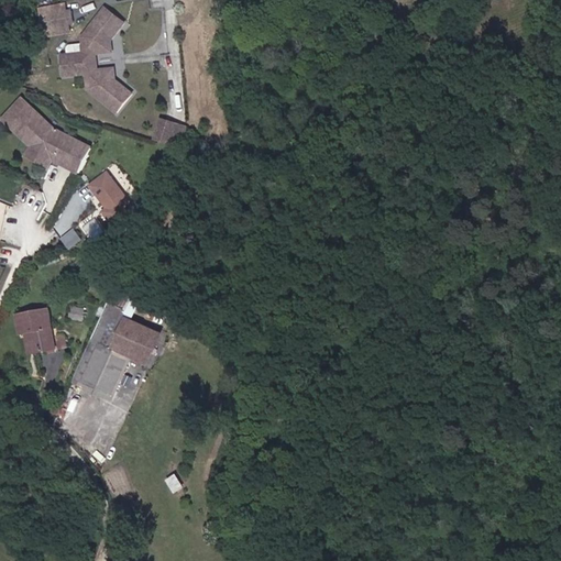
[(64,11),(63,2),(37,7),(39,15),(64,11)]
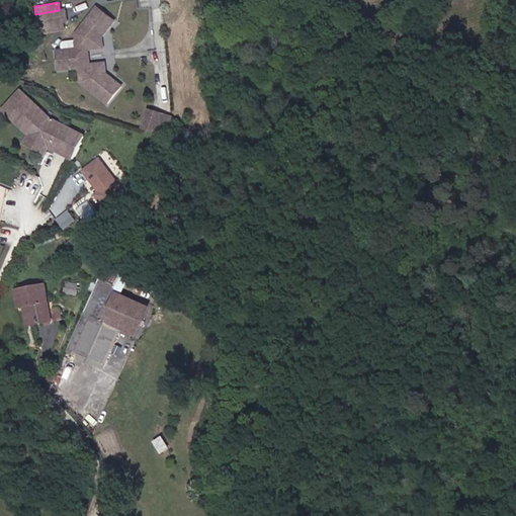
[(102,46),(100,35),(113,19),(95,6),(75,32),(76,48),(57,50),(58,59),(88,56),(87,48),(102,46)]
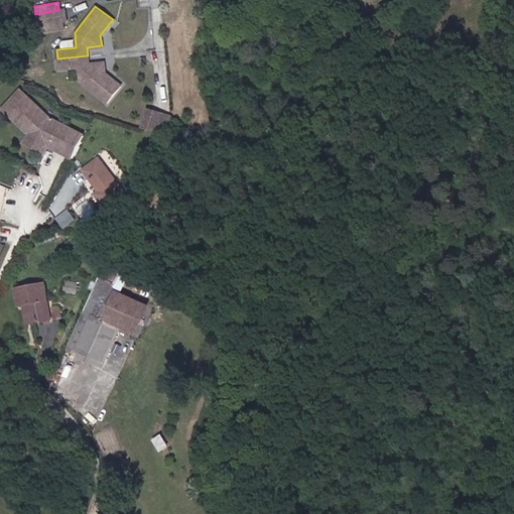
[(66,20),(63,9),(35,14),(37,25),(60,21),(66,20)]
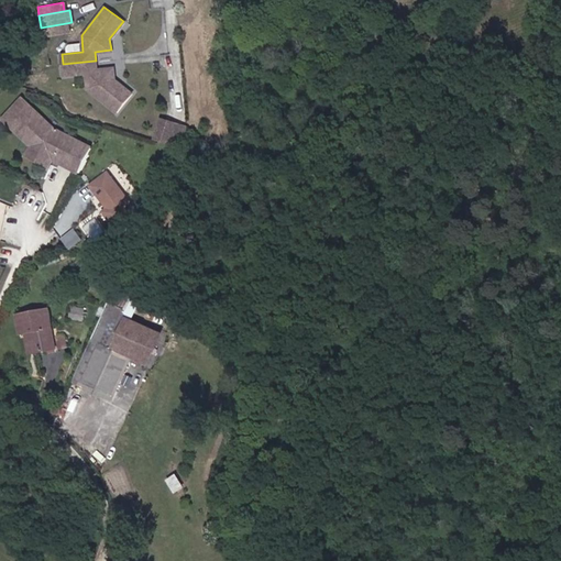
[(67,31),(66,23),(41,28),(42,35),(67,31)]
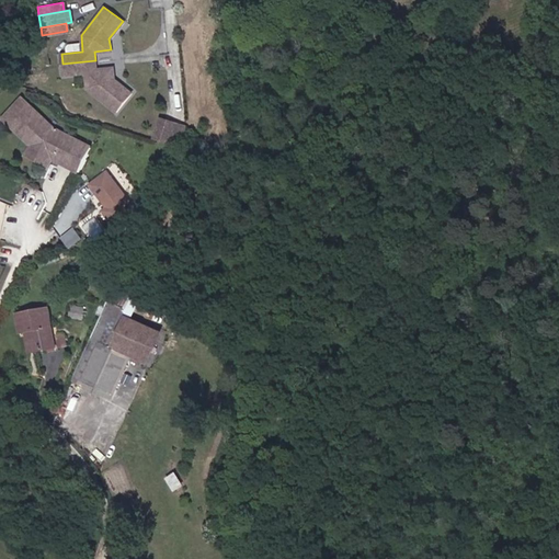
[(130,92),(114,78),(113,67),(95,68),(95,60),(63,64),(64,75),(84,72),(87,88),(115,111),(130,92)]
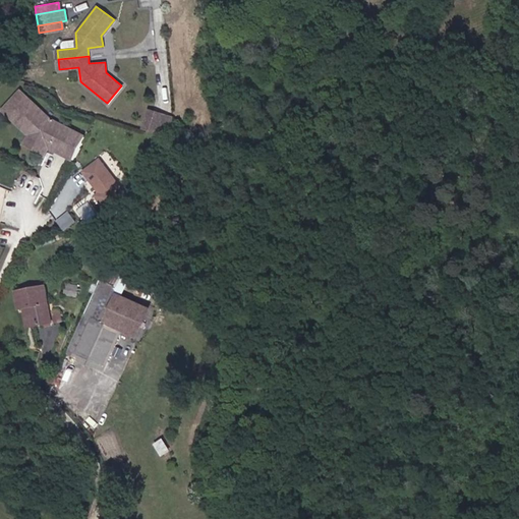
[(73,159),(84,135),(49,118),(19,91),(2,109),(29,134),(35,139),(48,147),(73,159)]
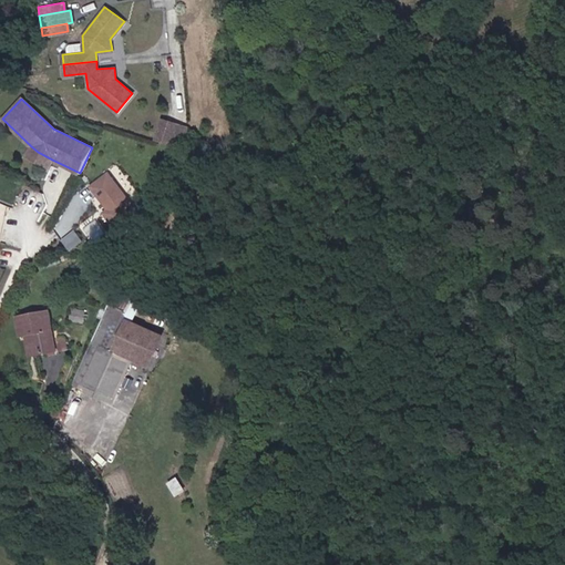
[(248,126),(246,105),(235,106),(237,127),(248,126)]
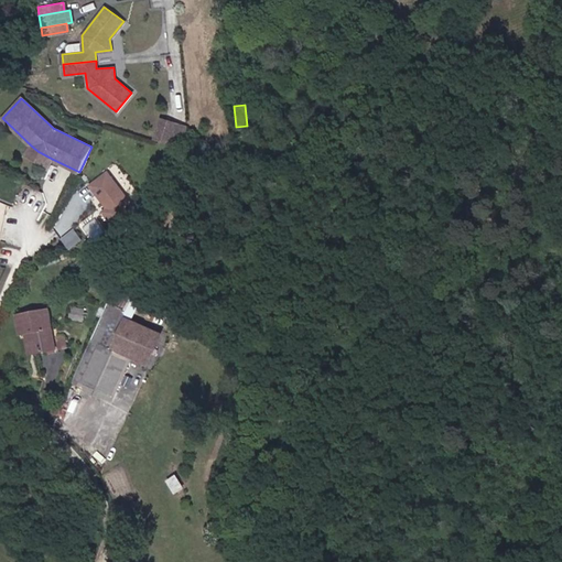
[(158,140),(171,144),(176,126),(163,122),(158,140)]
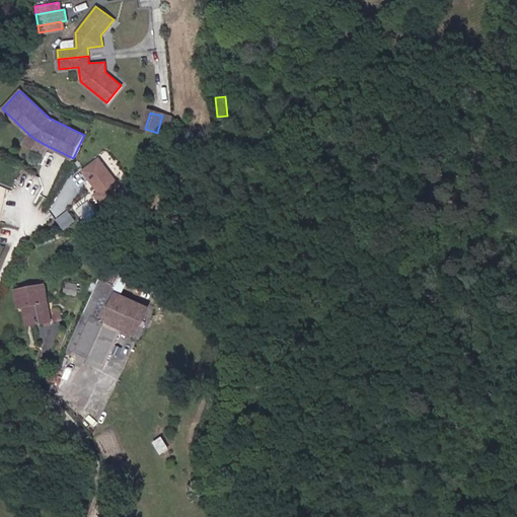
[(157,133),(166,136),(171,119),(162,116),(157,133)]
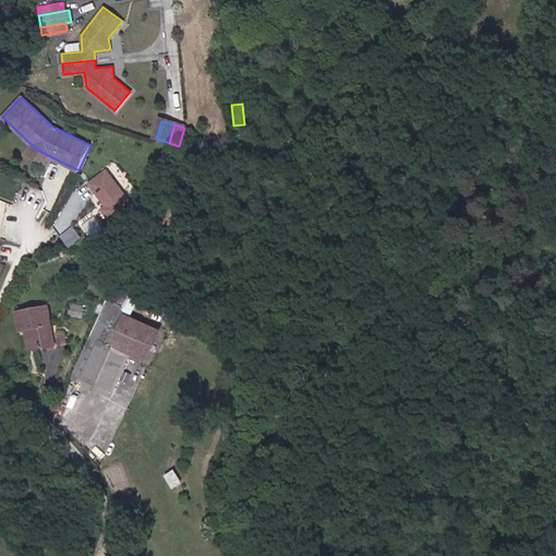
[(108,142),(112,133),(103,129),(98,137),(108,142)]
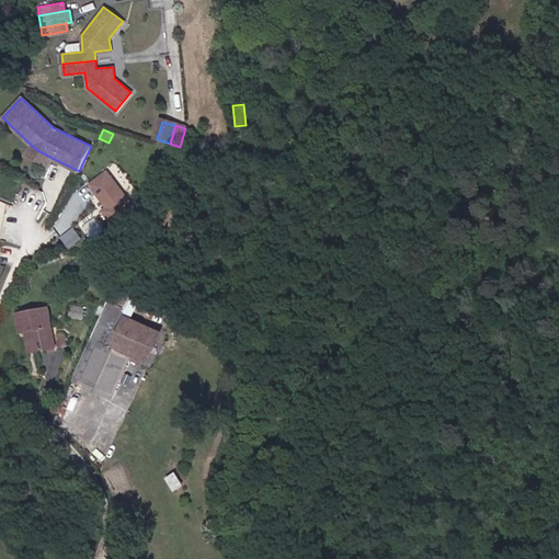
[(37,150),(31,145),(26,155),(47,166),(52,158),(37,150)]
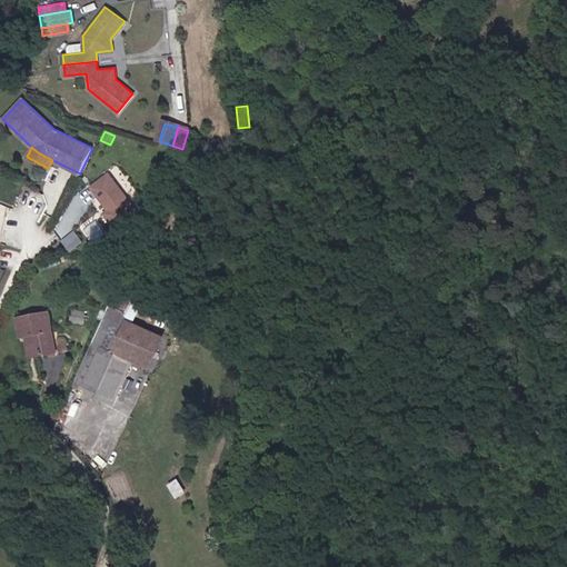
[(137,211),(108,172),(92,183),(102,196),(99,198),(107,209),(102,212),(116,228),(137,211)]
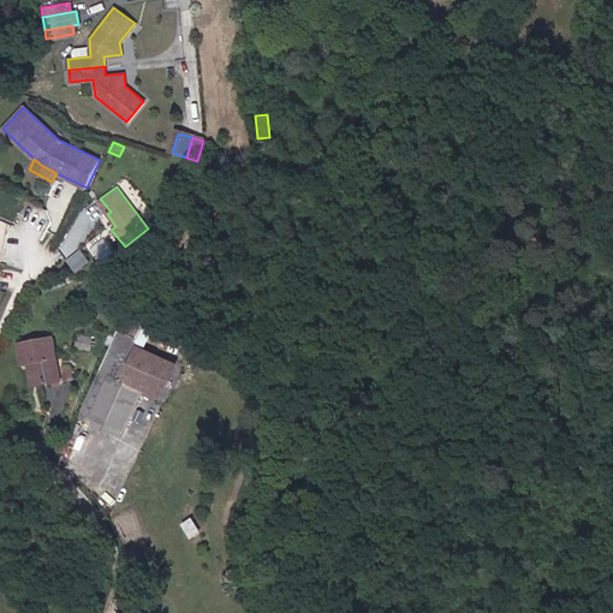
[(111,212),(100,198),(96,201),(107,214),(111,212)]
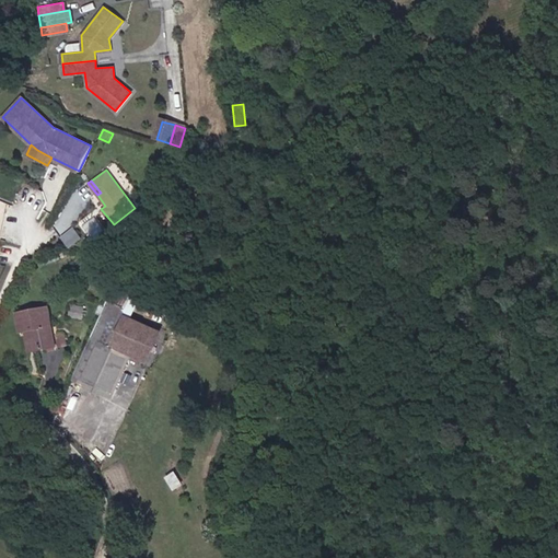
[(81,239),(74,230),(62,239),(68,247),(81,239)]
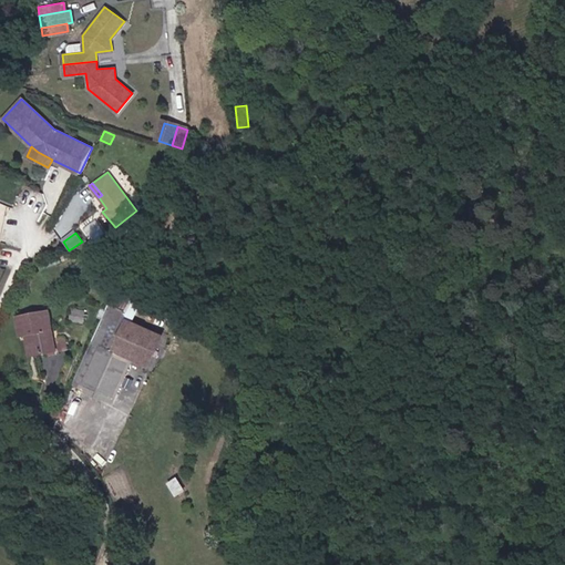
[(115,306),(121,294),(115,290),(110,304),(115,306)]
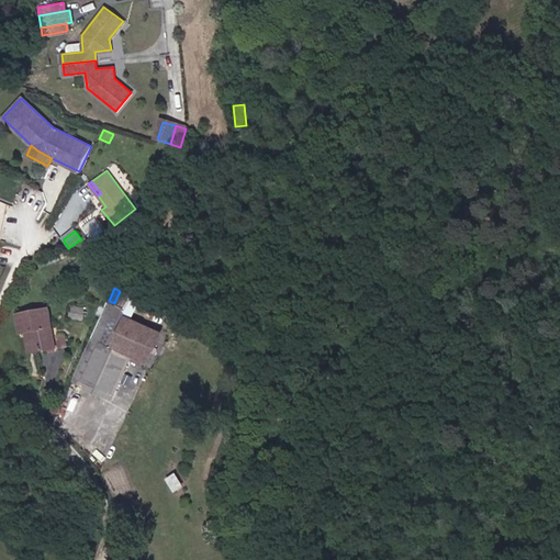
[(121,306),(127,294),(120,291),(114,303),(121,306)]
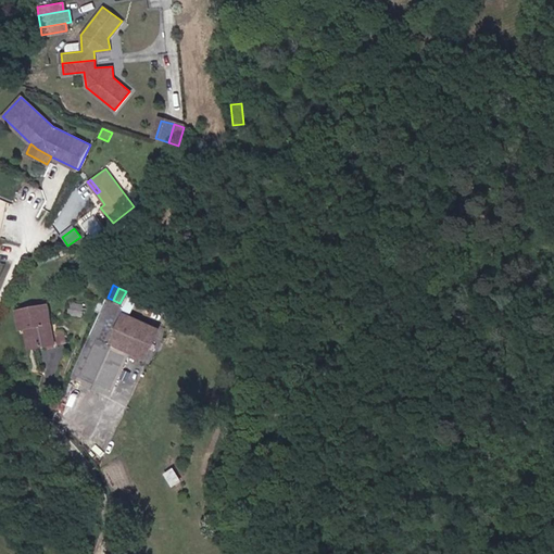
[(90,335),(111,344),(112,342),(125,314),(128,306),(120,303),(113,300),(108,298),(90,335)]
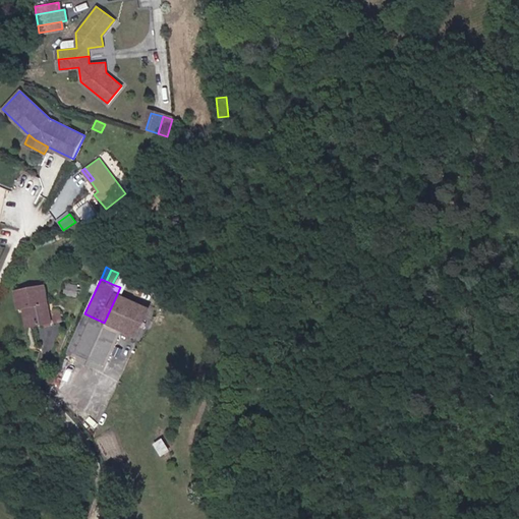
[(75,294),(76,286),(66,284),(65,292),(75,294)]
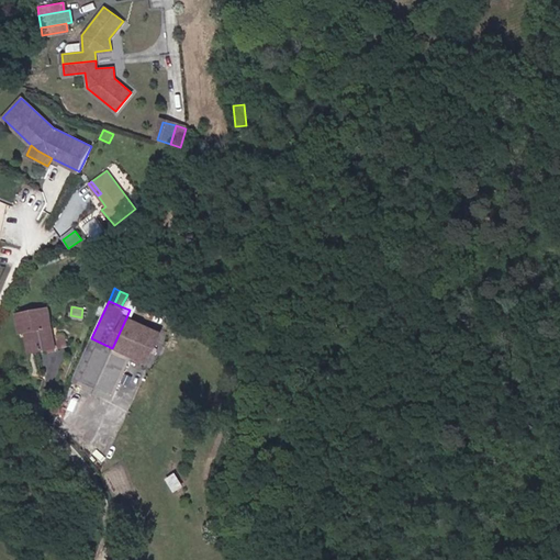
[(53,335),(48,308),(17,313),(20,332),(25,331),(30,331),(34,351),(56,347),(53,335)]
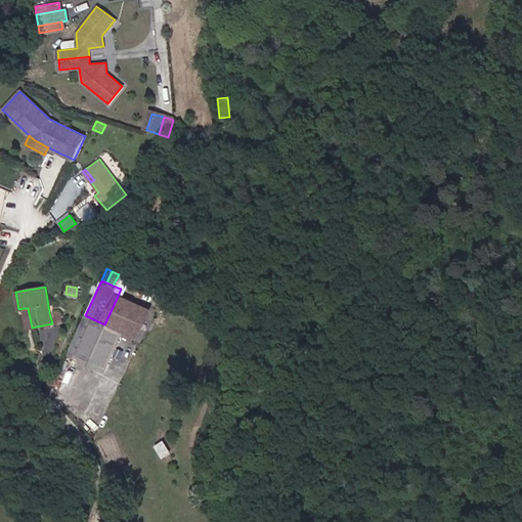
[(145,308),(118,296),(105,322),(134,335),(145,308)]
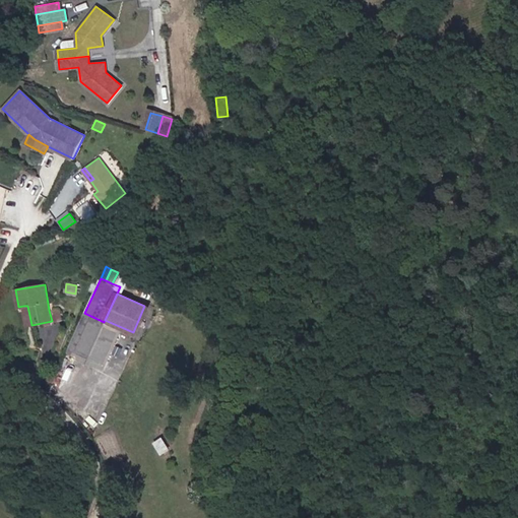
[(31,325),(27,306),(23,306),(26,325),(31,325)]
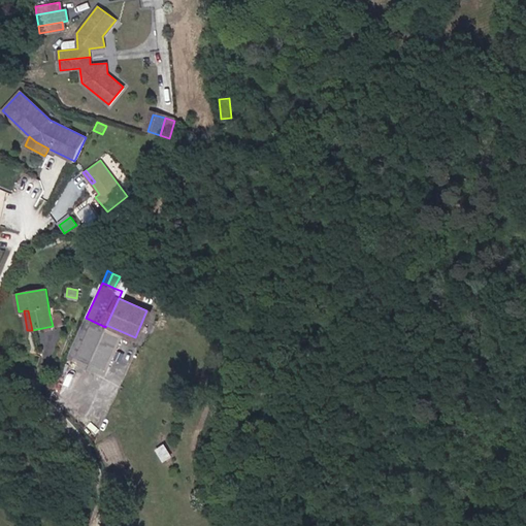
[(63,324),(60,313),(50,315),(53,326),(63,324)]
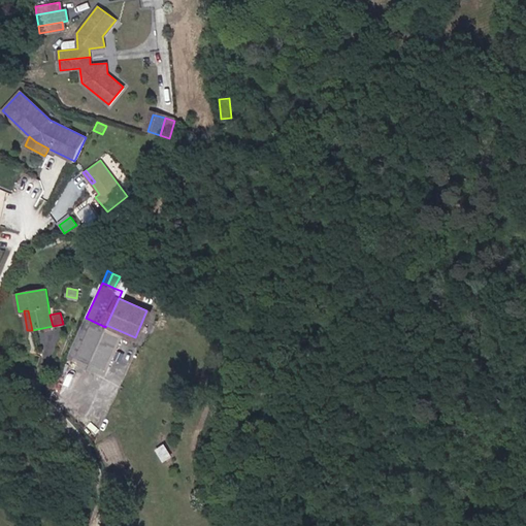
[(105,369),(121,333),(105,327),(86,318),(69,353),(105,369)]
